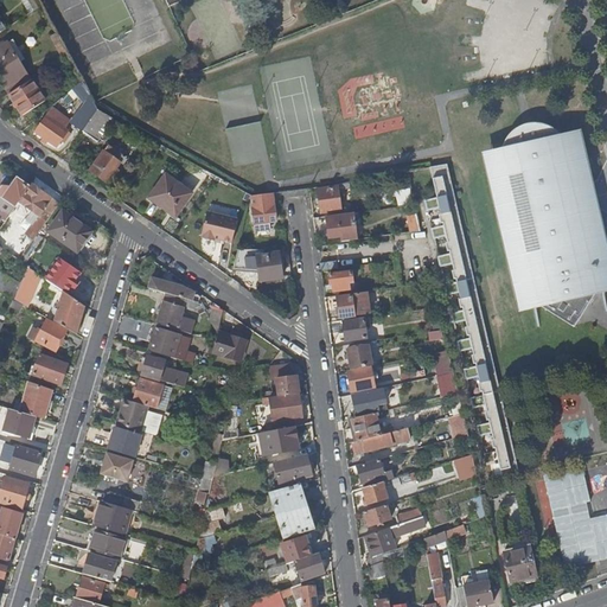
[(27,0),(34,11),(42,6),(38,0),(27,0)]
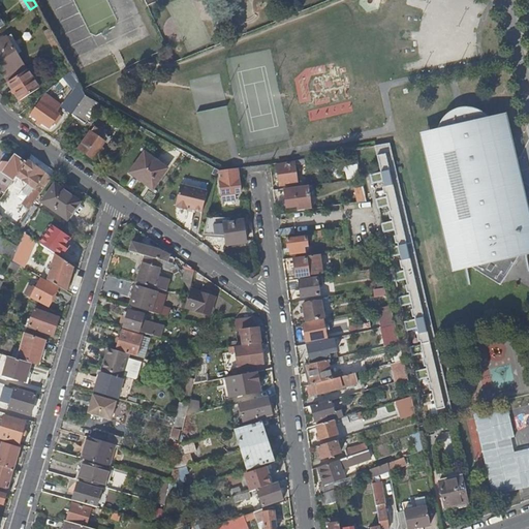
[(0,40),(0,70),(7,83),(26,70),(5,37),(0,40)]
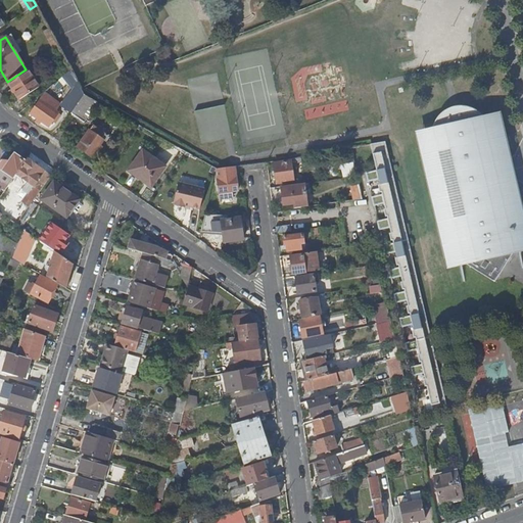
[(38,87),(27,68),(26,69),(7,82),(18,100),(38,87)]
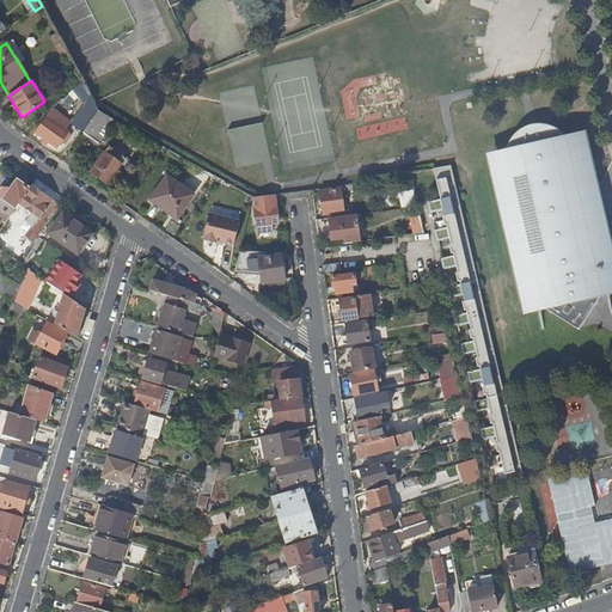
[(56,106),(67,116),(90,92),(80,83),(56,106)]
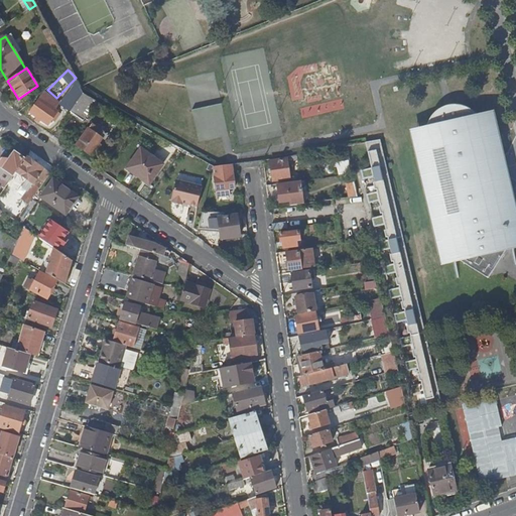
[(74,106),(83,93),(78,85),(67,101),(74,106)]
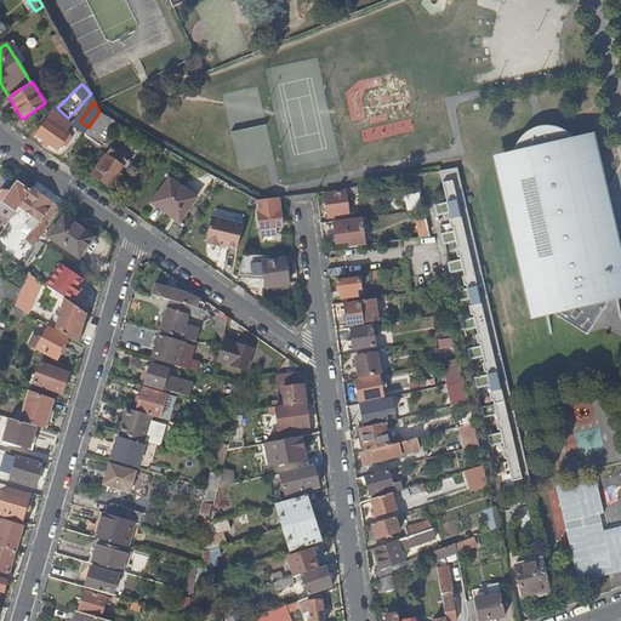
[(100,146),(117,121),(100,112),(89,127),(84,135),(100,146)]
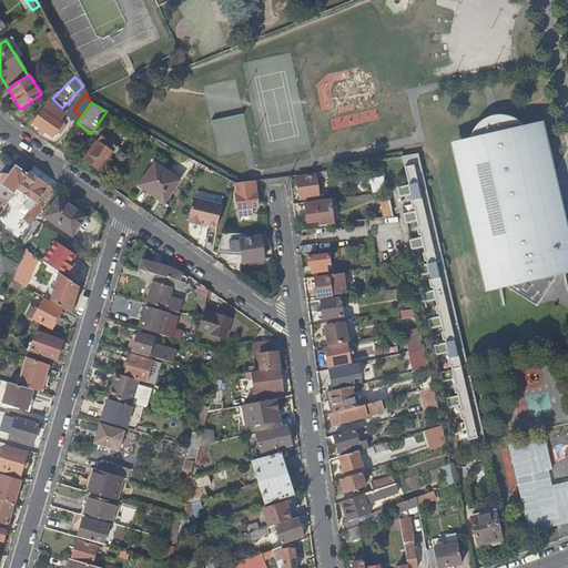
[(52,138),(63,123),(43,109),(32,124),(52,138)]
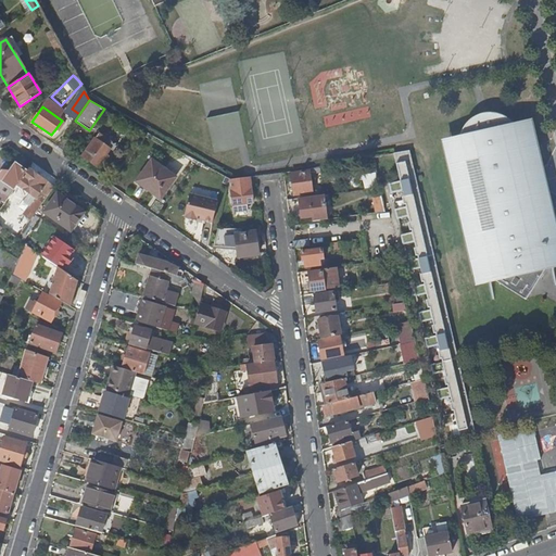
[(245,146),(239,112),(206,118),(214,153),(245,146)]
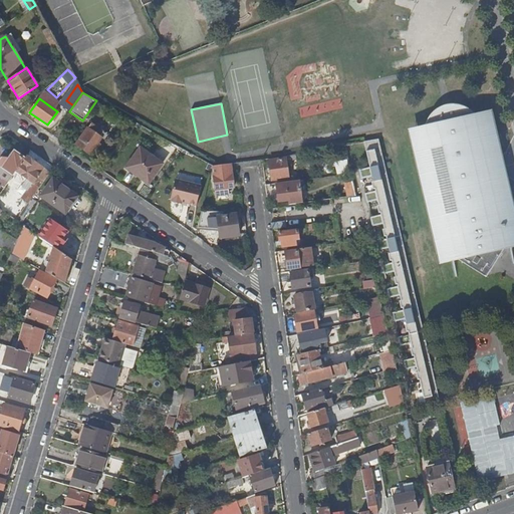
[(465,123),(481,119),(479,113),(473,115),(470,112),(468,111),(466,109),(465,108),(460,106),(458,106),(453,105),(447,105),(443,106),(438,108),(434,111),(431,114),(428,117),(426,121),(425,125),(421,126),(422,132),(465,123)]
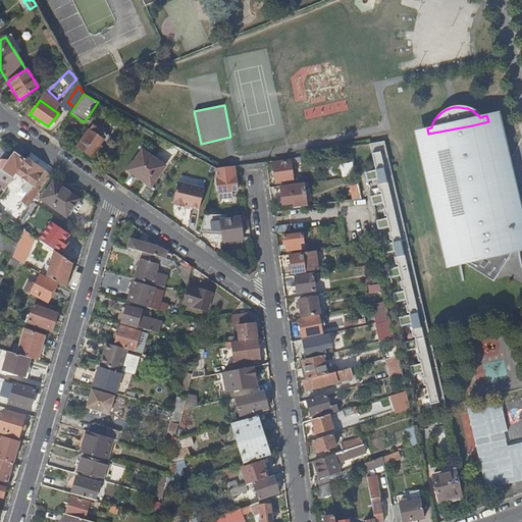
[(428,134),(423,135),(454,261),(462,259),(491,277),(497,268),(496,267),(502,259),(503,259),(510,249),(517,247),(488,121),(472,125),(428,134)]
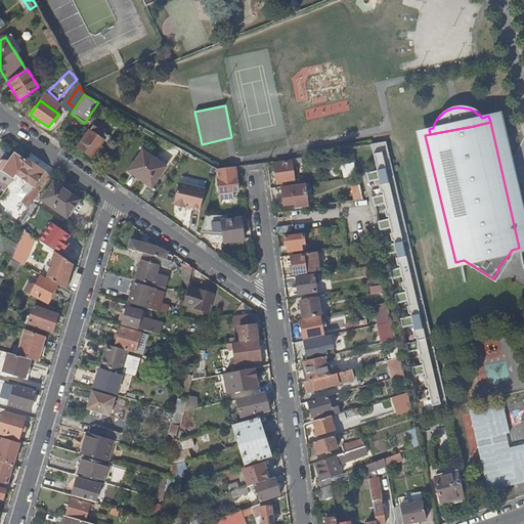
[(93,125),(89,130),(77,147),(91,158),(94,154),(96,156),(101,147),(99,146),(103,140),(106,142),(110,137),(105,134),(93,125)]
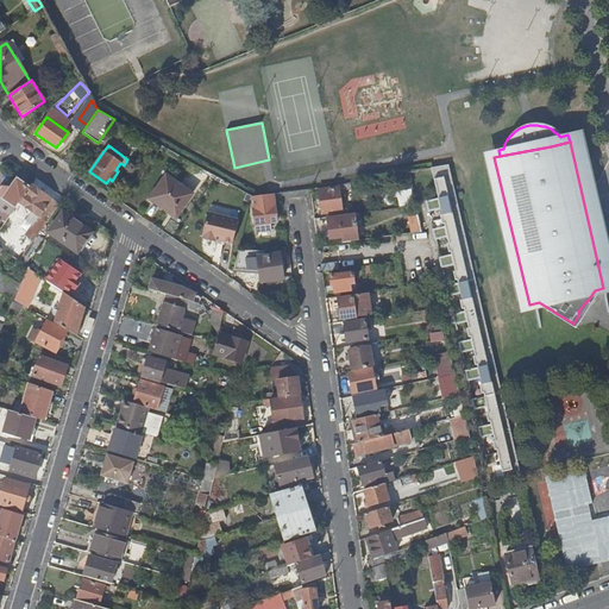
[(457,282),(446,284),(449,295),(459,293),(464,311),(453,313),(456,324),(466,321),(471,339),(459,341),(462,352),(473,349),(477,368),(466,370),(469,381),(479,378),(484,396),(473,399),(476,409),(487,407),(491,425),(481,427),(483,437),(494,435),(503,483),(522,479),(450,164),(431,168),(437,199),(425,200),(428,211),(439,208),(443,226),(432,228),(434,239),(445,237),(450,253),(439,257),(441,267),(452,264),(457,282)]
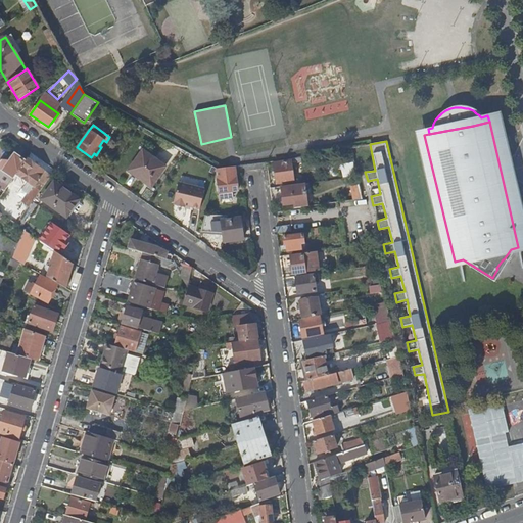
[(143,150),(128,171),(151,187),(165,167),(143,150)]
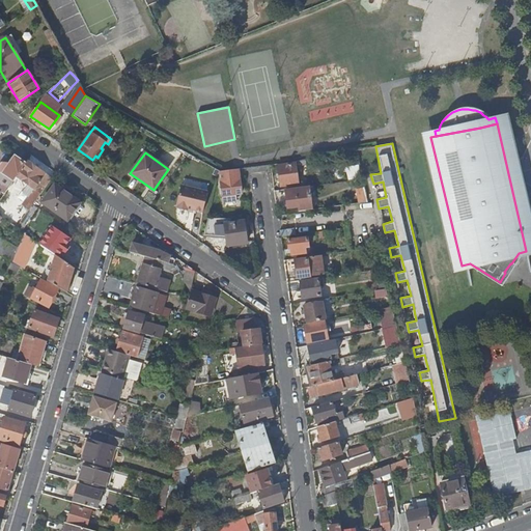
[(3,160),(0,164),(0,172),(4,175),(12,180),(25,164),(15,157),(9,164),(3,160)]
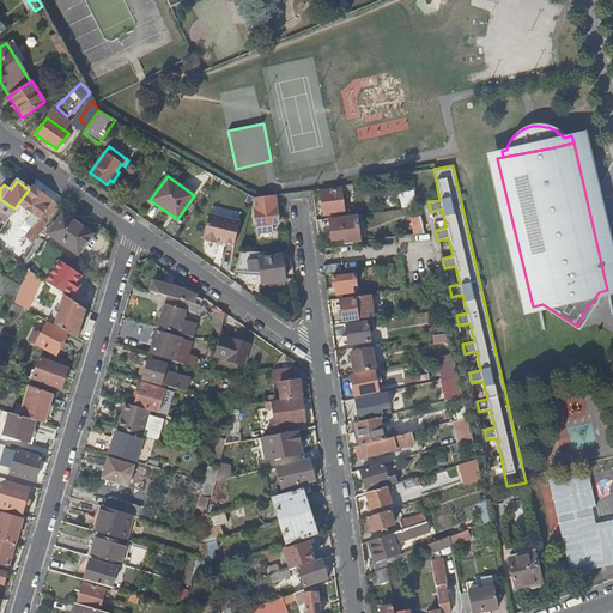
[(50,217),(59,206),(31,186),(18,205),(38,218),(43,212),(50,217)]
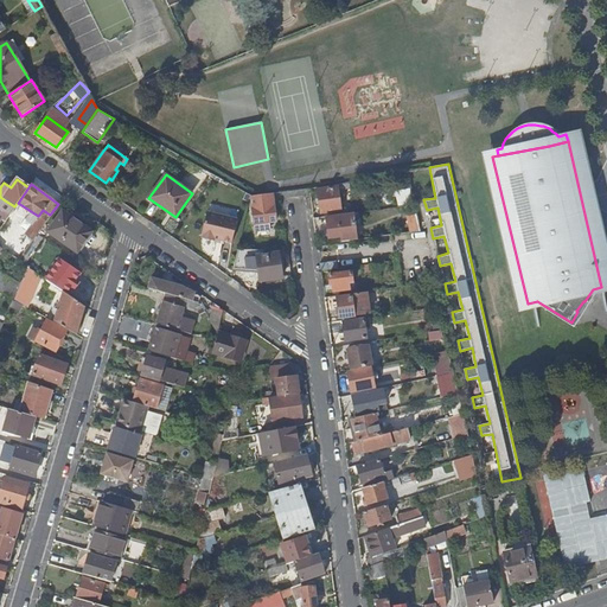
[(320,212),(342,209),(338,185),(317,189),(320,212)]
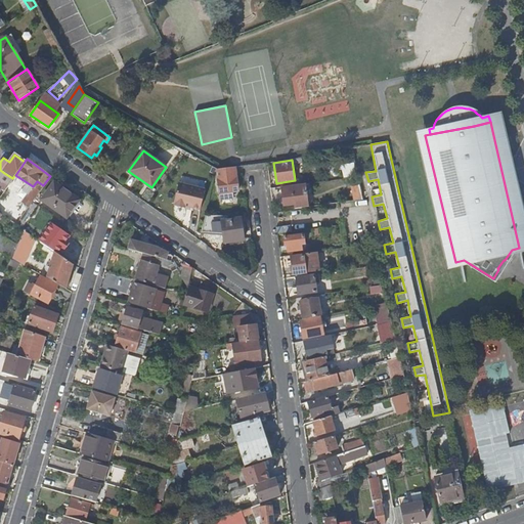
[(221,200),(233,198),(232,191),(238,190),(235,172),(225,174),(225,178),(218,179),(221,200)]
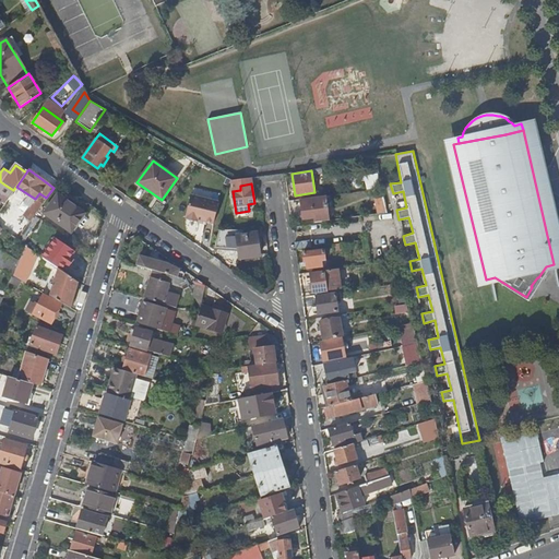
[(0,190),(9,197),(13,190),(4,185),(0,190)]
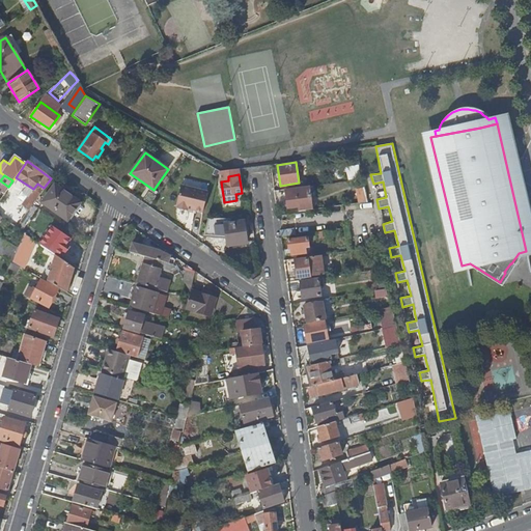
[(55,182),(40,201),(67,221),(82,201),(55,182)]
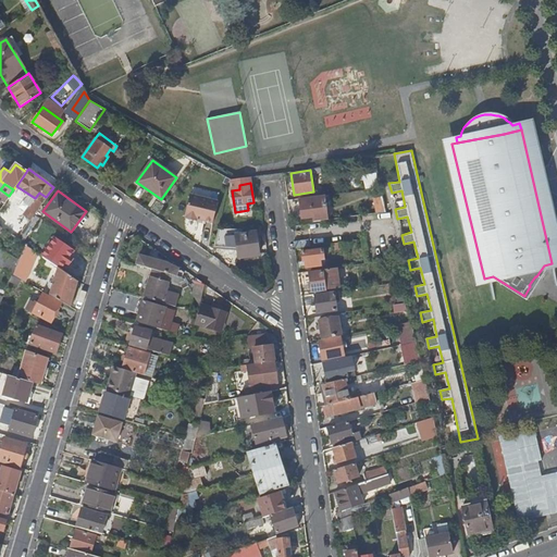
[(218,202),(189,195),(184,217),(185,218),(185,220),(196,223),(196,220),(212,224),(218,202)]
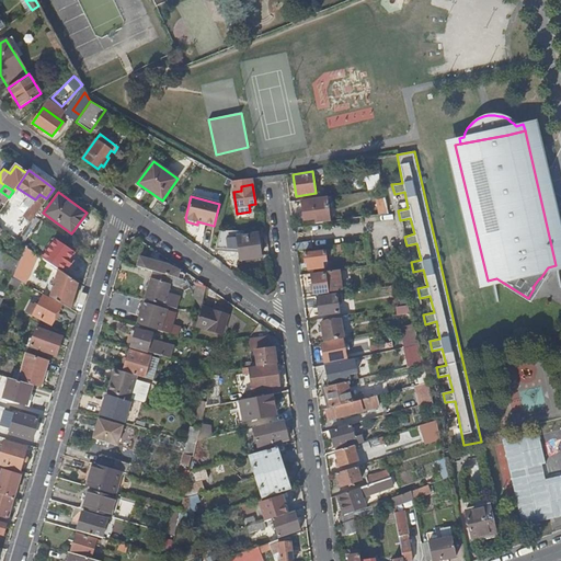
[(325,204),(325,197),(301,201),(304,220),(319,218),(318,215),(316,216),(315,206),(325,204)]
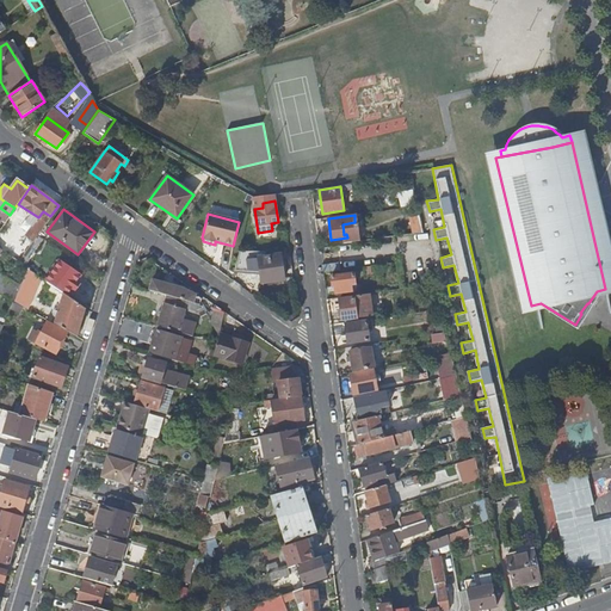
[(26,267),(44,240),(37,235),(18,263),(26,267)]
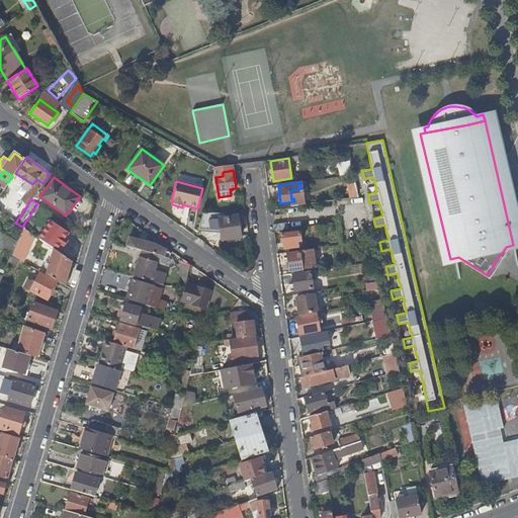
[(0,249),(3,251),(10,256),(11,254),(16,242),(0,232),(0,212),(1,211),(0,210),(0,249)]
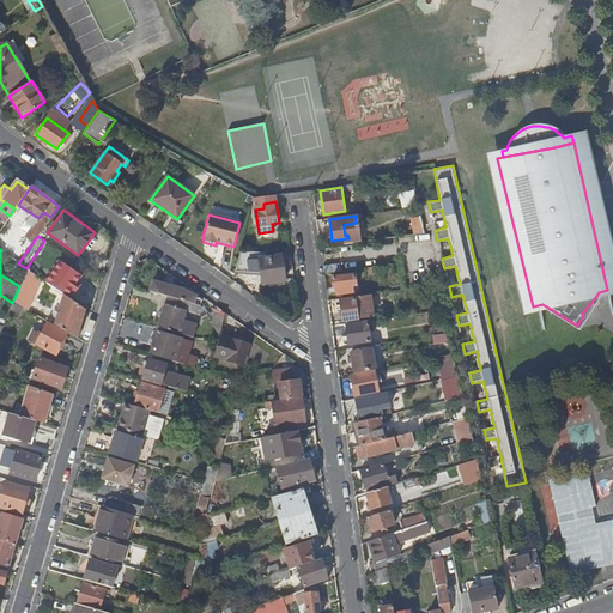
[(241,250),(235,271),(262,272),(260,256),(259,252),(241,250)]
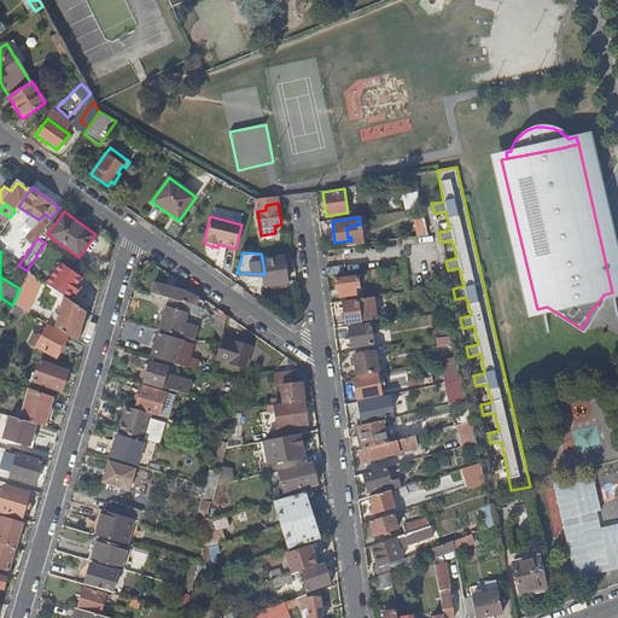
[(285,256),(262,258),(264,274),(266,285),(287,281),(285,256)]
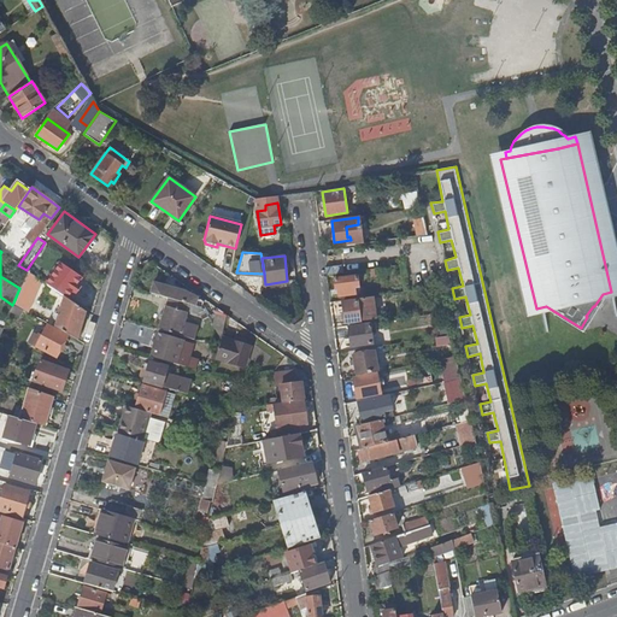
[(46,285),(64,297),(69,299),(83,278),(62,263),(46,285)]
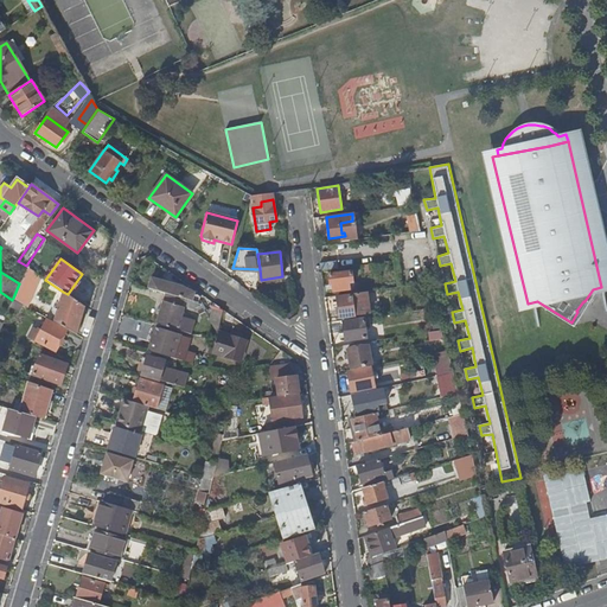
[(19,283),(25,286),(27,287),(33,273),(25,269),(19,283)]
